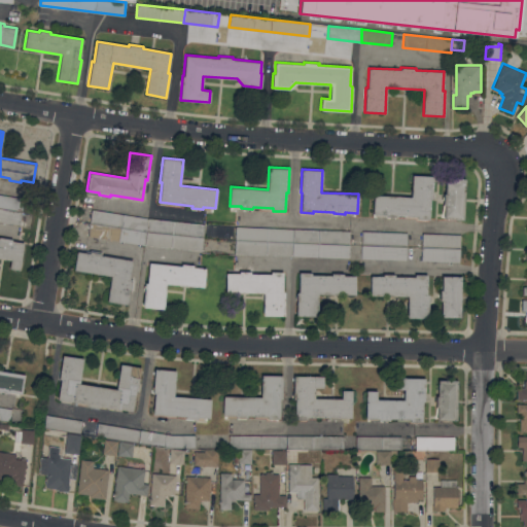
[(411,197),(412,174),(432,175),(431,199),(430,199),(429,218),(417,218),(417,215),(396,214),(396,216),(385,216),(385,214),(373,213),(374,195),(411,197)]
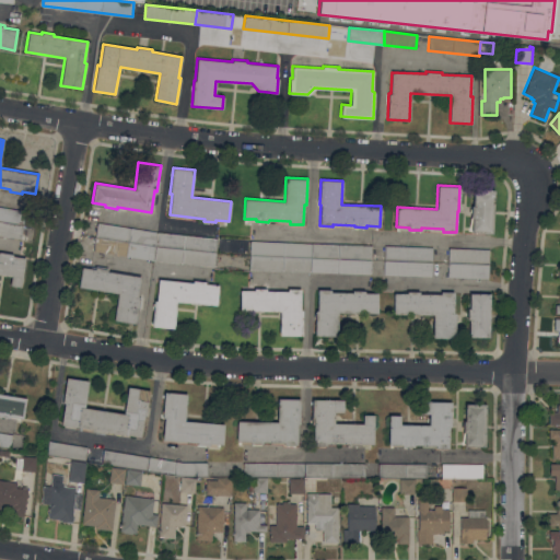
[(492,233),(471,232),(473,218),(470,218),(471,206),(473,206),(474,188),(494,189),(492,233)]
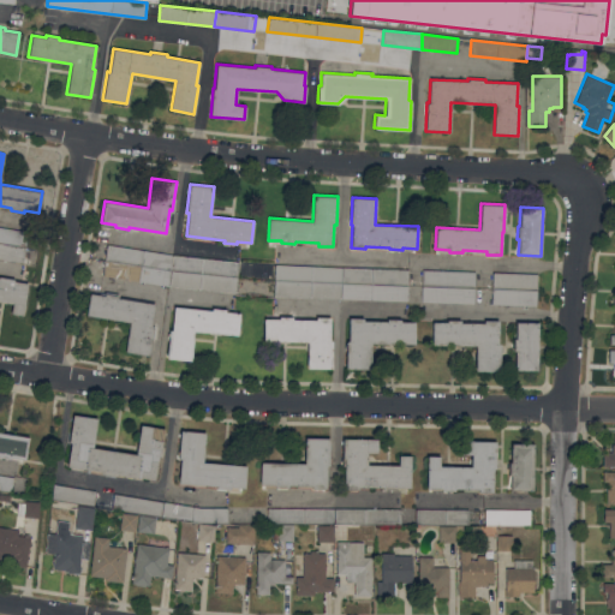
[(0,226),(28,231),(23,262),(0,257),(0,226)]
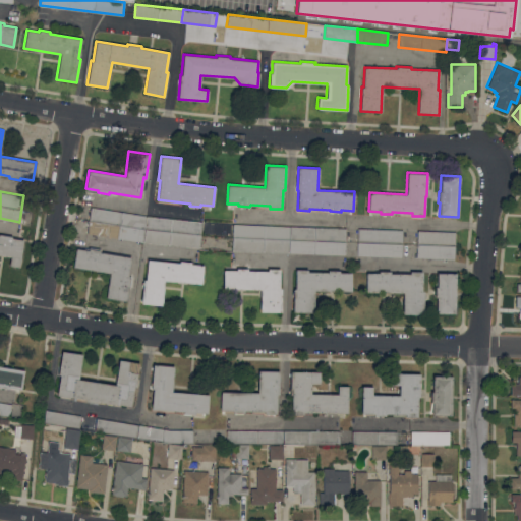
[(203,221),(199,247),(145,241),(87,233),(91,207),(148,215),(203,221)]
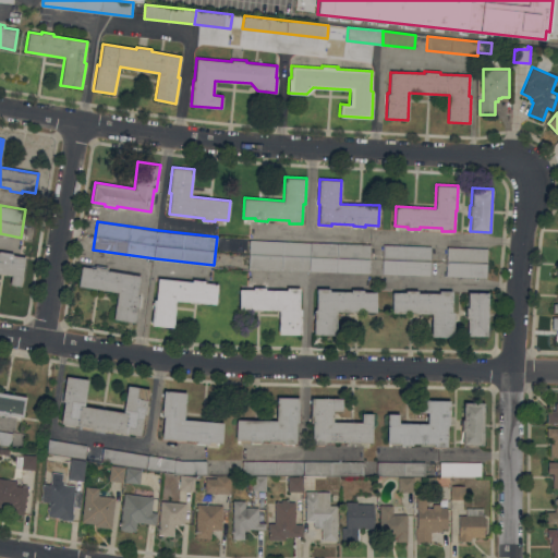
[(371,244),(370,273),(249,268),(250,240),(371,244)]
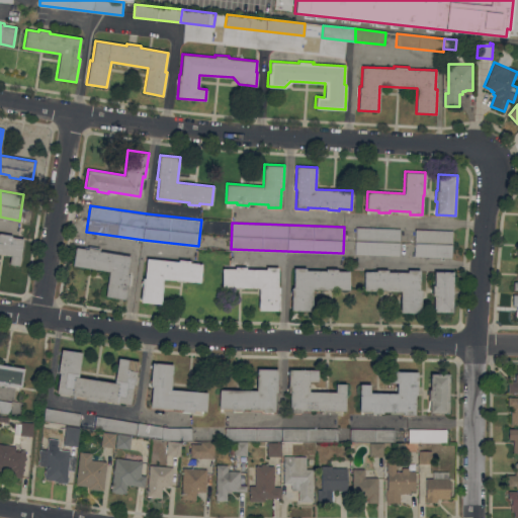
[(356,227),(400,229),(400,255),(355,253),(356,227)]
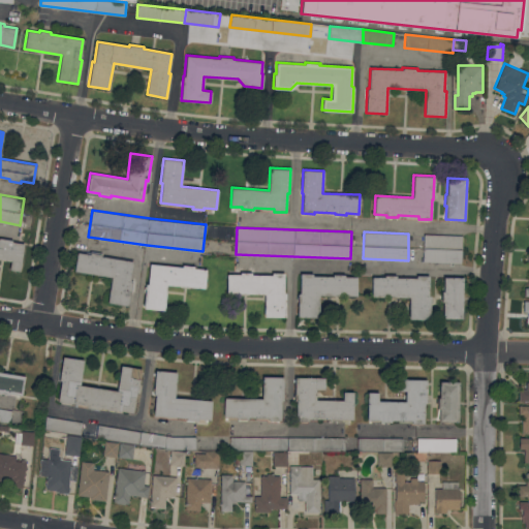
[(461,261),(424,260),(424,234),(461,235),(461,261)]
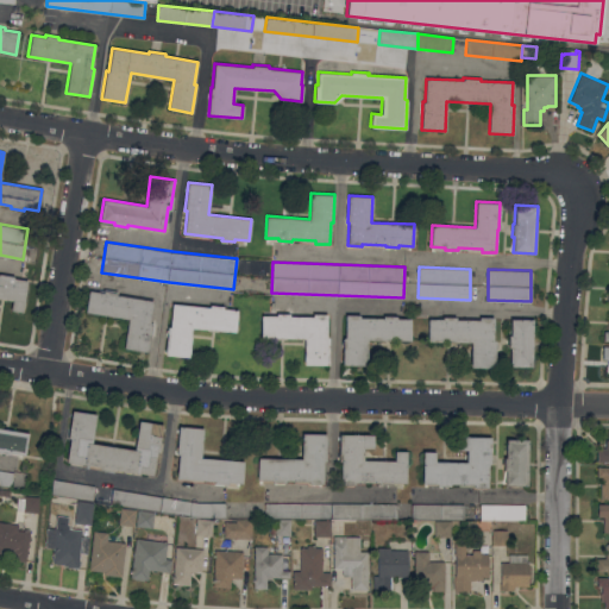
[(0,272),(14,276),(13,277),(27,280),(23,312),(11,309),(12,300),(0,297),(0,272)]
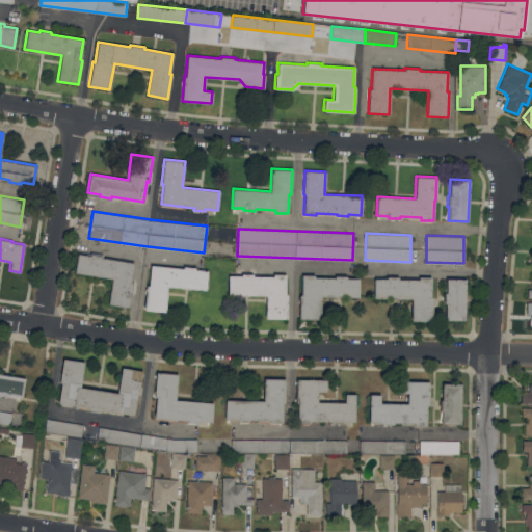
[(74,272),(77,254),(90,255),(90,254),(102,255),(101,257),(134,262),(131,283),(132,283),(129,308),(108,303),(112,278),(74,272)]
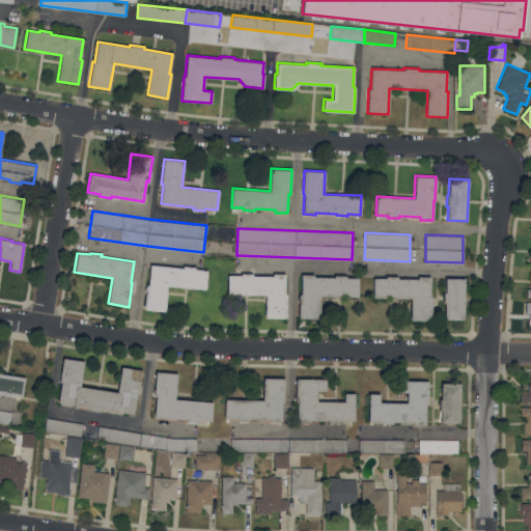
[(183,268),(184,266),(195,267),(194,269),(207,270),(205,289),(168,285),(165,311),(144,309),(146,284),(148,285),(150,263),(183,268)]
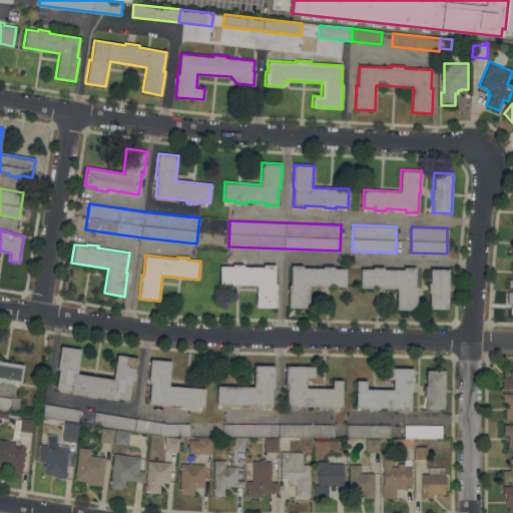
[(219,284),(220,266),(232,266),(232,264),(243,264),(243,266),(264,267),(264,264),(276,265),(275,284),(278,284),(277,307),(255,307),(257,285),(219,284)]
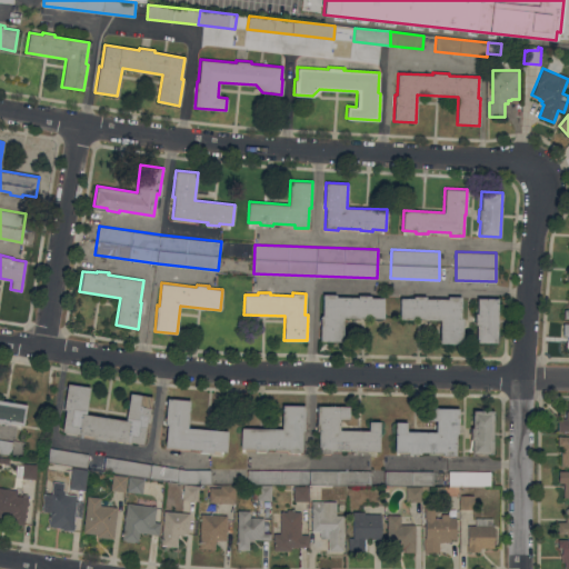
[(358,297),(358,295),(370,295),(370,297),(383,297),(383,318),(342,317),(342,341),(320,340),(320,316),(322,316),(323,293),(336,293),(336,297),(358,297)]
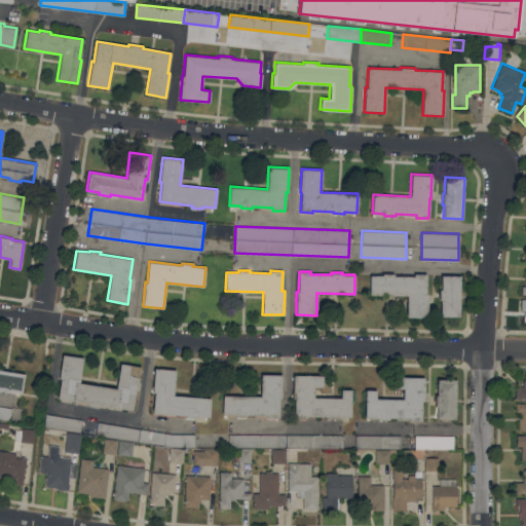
[(369,294),(370,274),(382,275),(382,273),(393,273),(393,275),(414,275),(414,273),(425,273),(425,294),(427,294),(427,317),(406,316),(407,295),(369,294)]
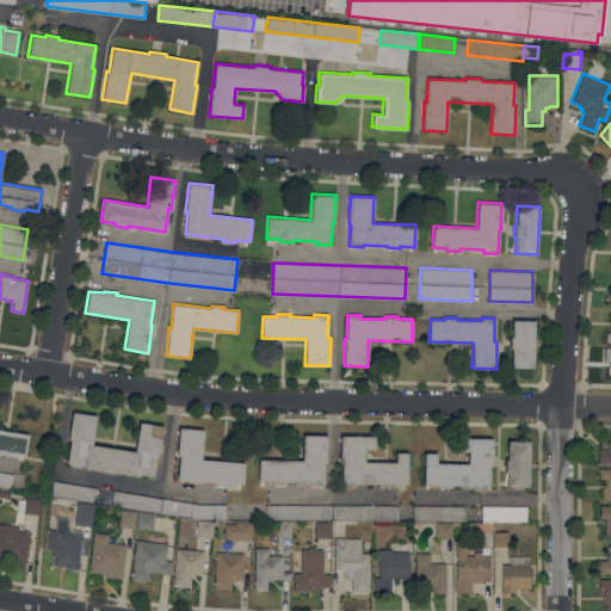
[(512,347),(510,347),(510,335),(512,335),(512,319),(535,320),(534,368),(511,366),(512,347)]
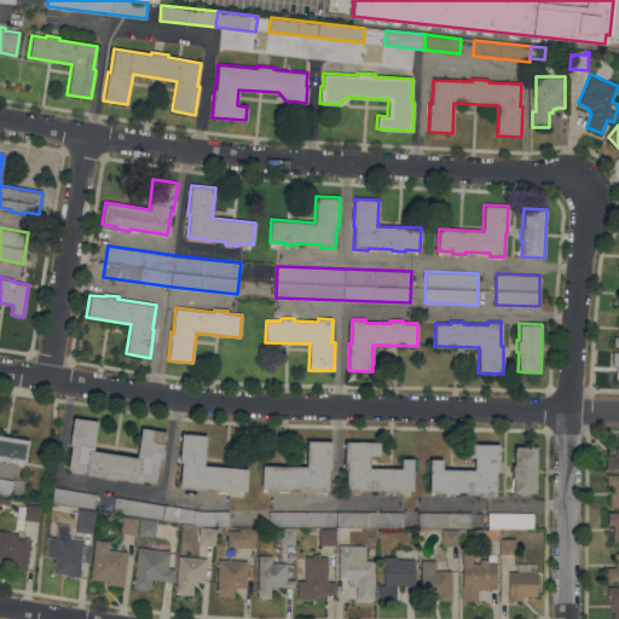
[(117,476),(117,478),(100,476),(102,473),(68,468),(71,445),(69,444),(74,416),(98,420),(93,450),(137,457),(142,427),(166,431),(161,458),(158,458),(156,481),(117,476)]
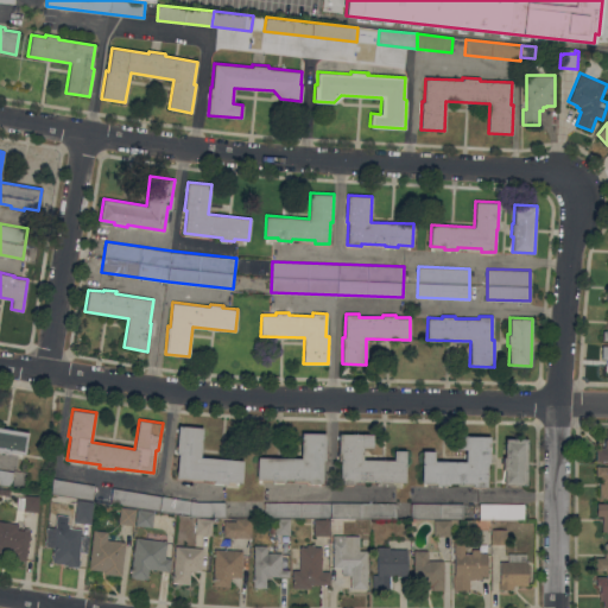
[(177,476),(178,453),(176,453),(178,425),(203,426),(201,456),(244,460),(241,482),(228,481),(227,483),(214,482),(215,480),(177,476)]
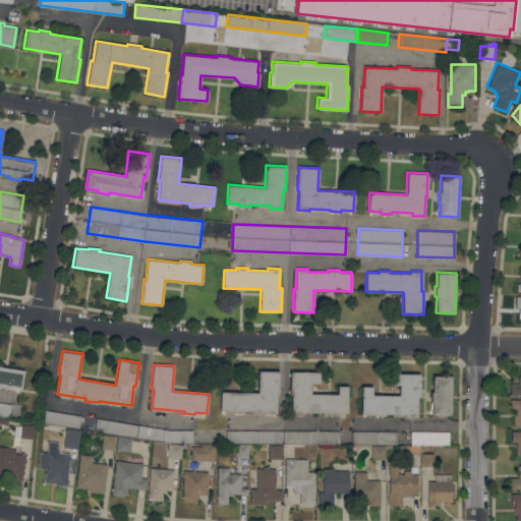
[(0,365),(24,369),(21,389),(9,387),(9,389),(0,387),(0,365)]
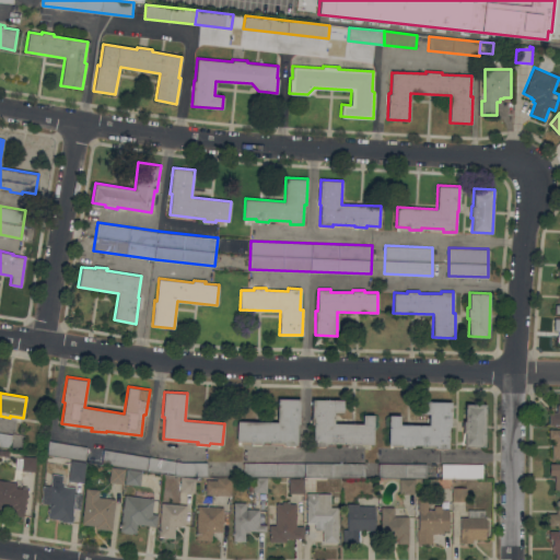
[(559,395),(559,423),(549,423),(549,411),(557,411),(557,404),(559,404),(559,395)]
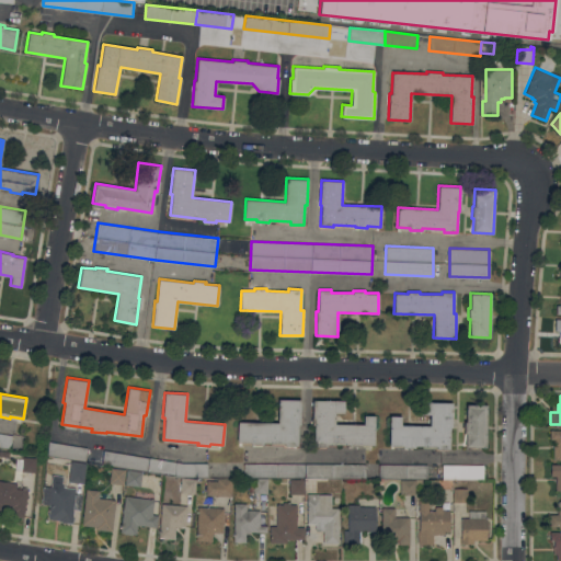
[(300,424),(298,424),(297,445),(285,445),(285,443),(263,442),(263,444),(251,444),(251,442),(237,442),(238,421),(277,422),(278,399),(300,399),(300,424)]
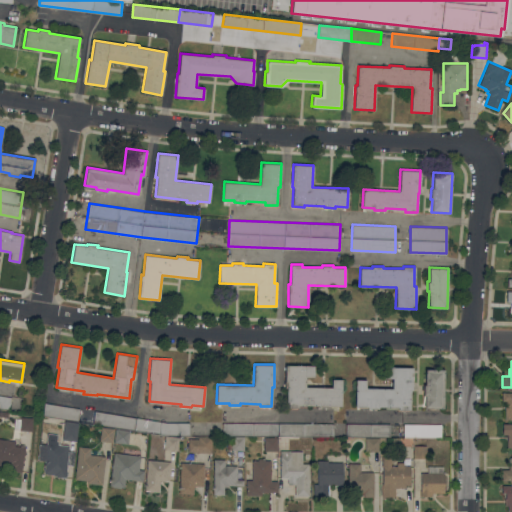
[(314,365),(314,376),(306,376),(305,386),(331,387),(332,378),(342,379),(341,406),(329,405),(329,407),(318,407),(318,405),(298,405),(298,407),(286,407),(287,387),(285,387),(285,364),(314,365)]
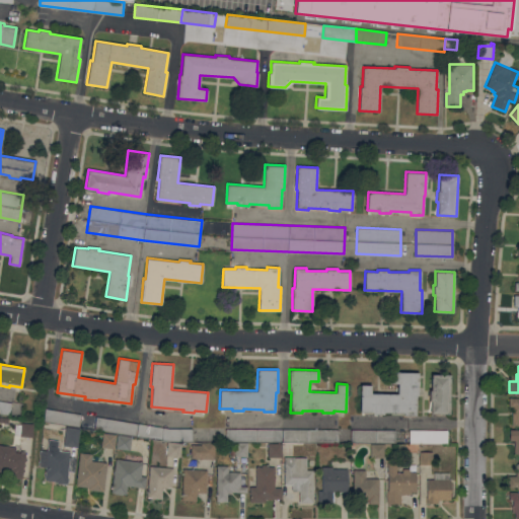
[(418,394),(416,394),(416,415),(403,415),(403,412),(383,412),(383,414),(372,414),(372,412),(360,412),(360,384),(371,384),(370,392),(397,393),(397,383),(389,383),(389,371),(418,372),(418,394)]
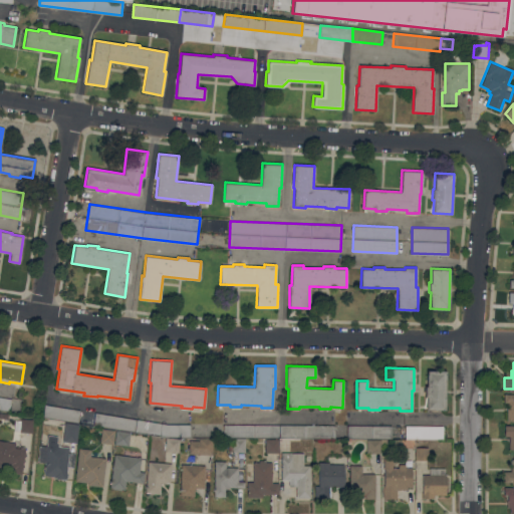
[(445,410),(427,409),(427,397),(425,397),(425,386),(427,386),(427,370),(446,370),(445,410)]
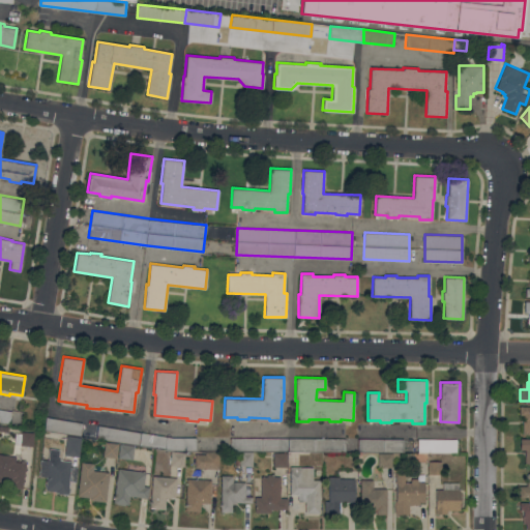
[(529,406),(529,433),(523,433),(523,414),(520,414),(520,406),(529,406)]
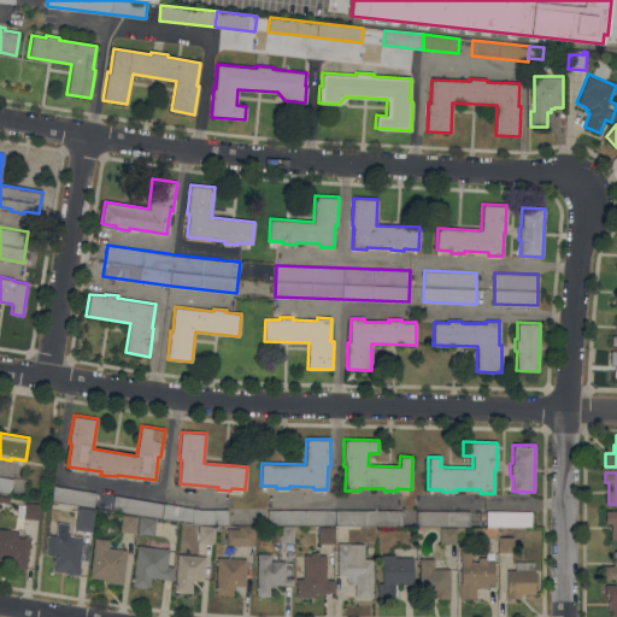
[(0,475),(15,477),(12,493),(0,491),(0,475)]
